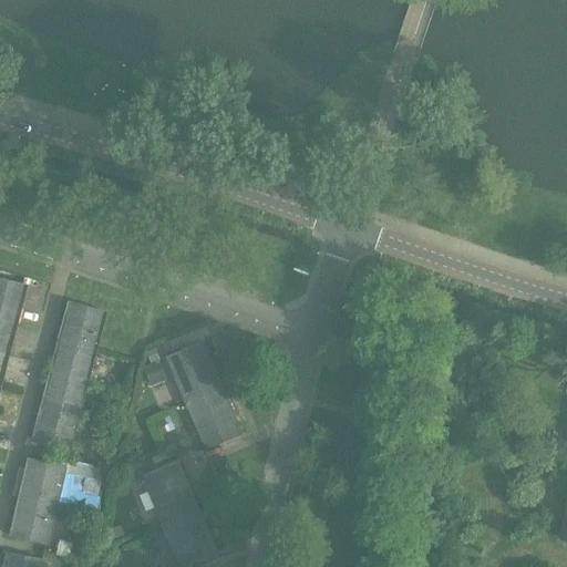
[(0,279),(0,319),(17,323),(26,286),(0,279)]
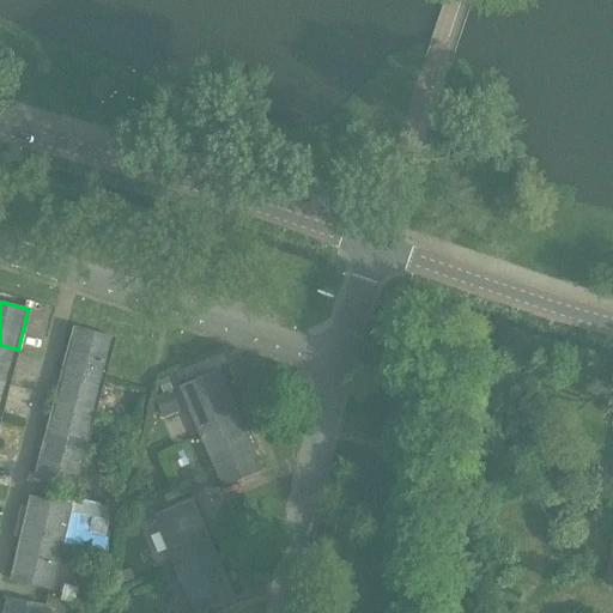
[(73,327),(62,370),(103,381),(114,338),(73,327)]
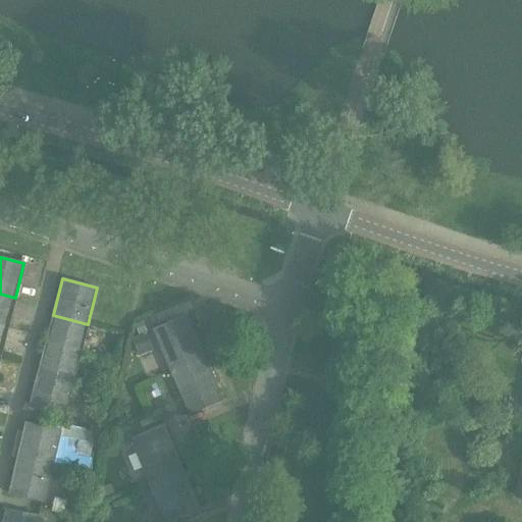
[(15,298),(0,294),(0,324),(7,326),(15,298)]
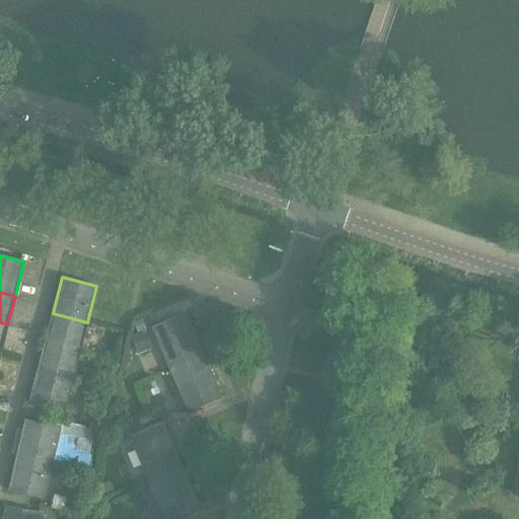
[(87,322),(53,313),(45,343),(79,352),(87,322)]
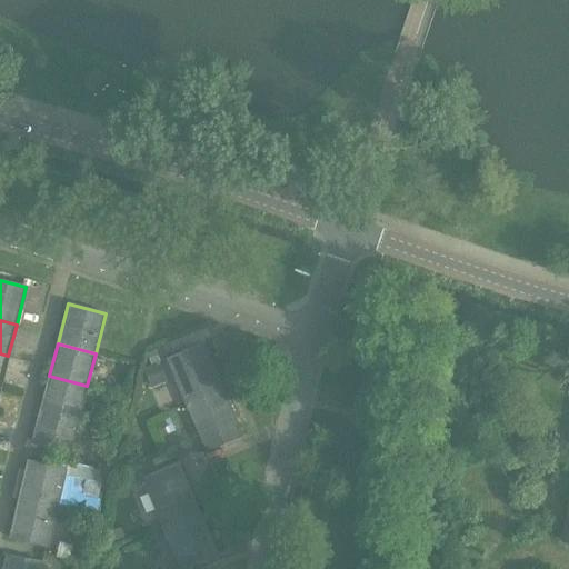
[(169,359),(188,405),(223,389),(205,343),(169,359)]
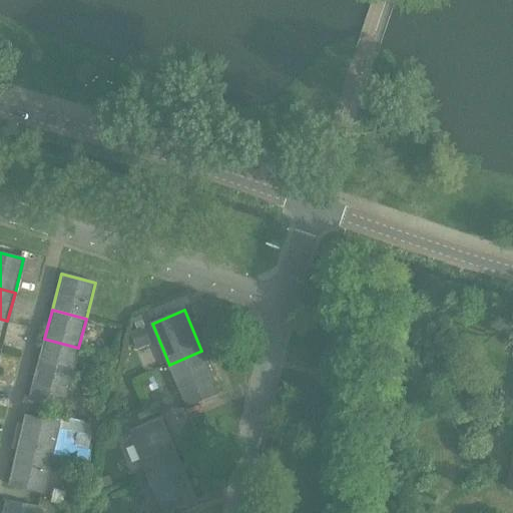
[(78,348),(44,339),(37,367),(71,376),(78,348)]
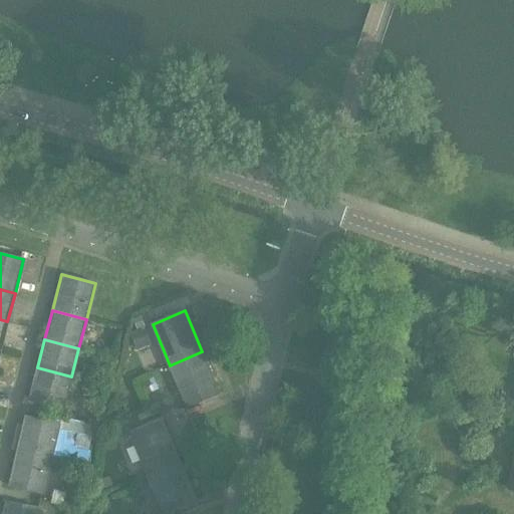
[(202,351),(170,365),(188,407),(220,394),(202,351)]
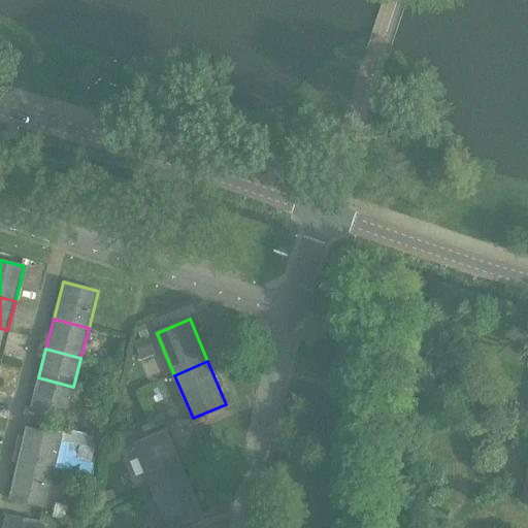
[(100,383),(94,382),(95,377),(87,375),(84,388),(92,390),(98,391),(100,383)]
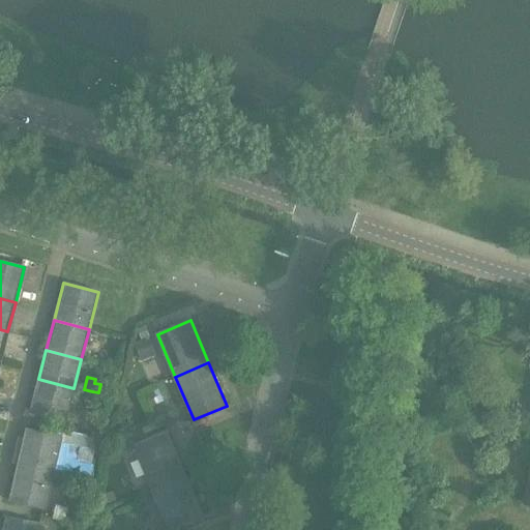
[(64,422),(74,388),(38,379),(29,413),(64,422)]
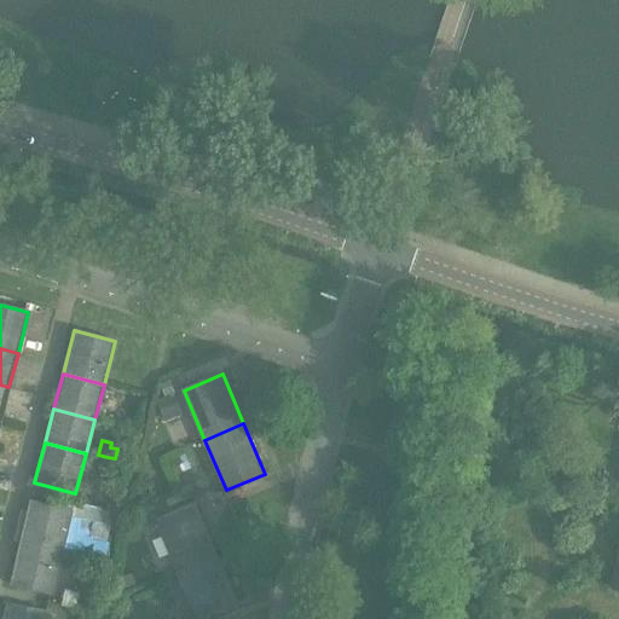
[(30,501),(21,544),(61,555),(71,510),(30,501)]
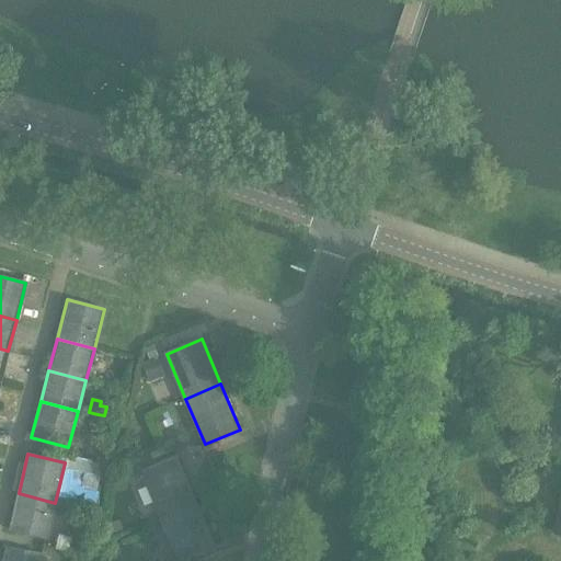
[(195,501),(176,456),(141,471),(161,516),(195,501)]
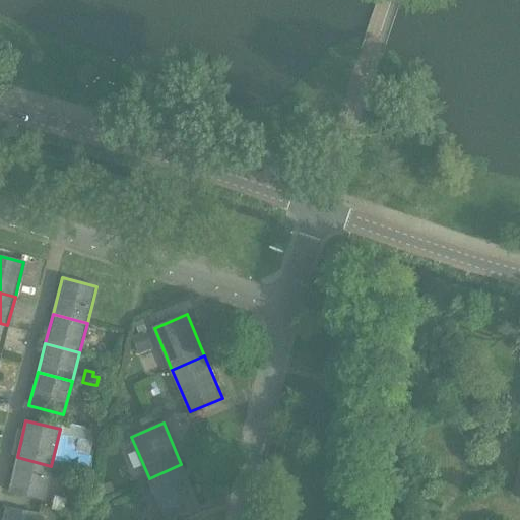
[(51,466),(17,457),(9,492),(44,499),(51,466)]
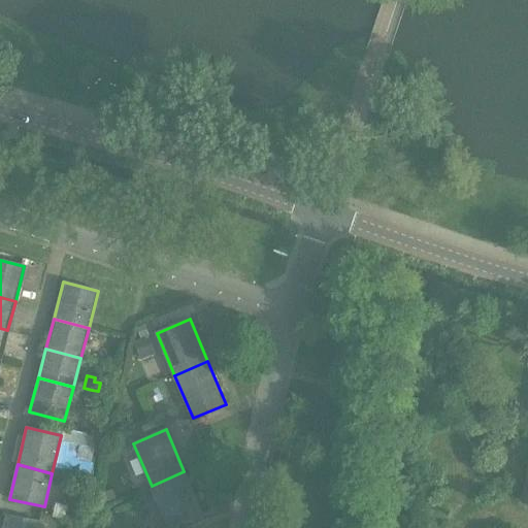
[(184,471),(152,486),(169,527),(171,527),(202,515),(184,471)]
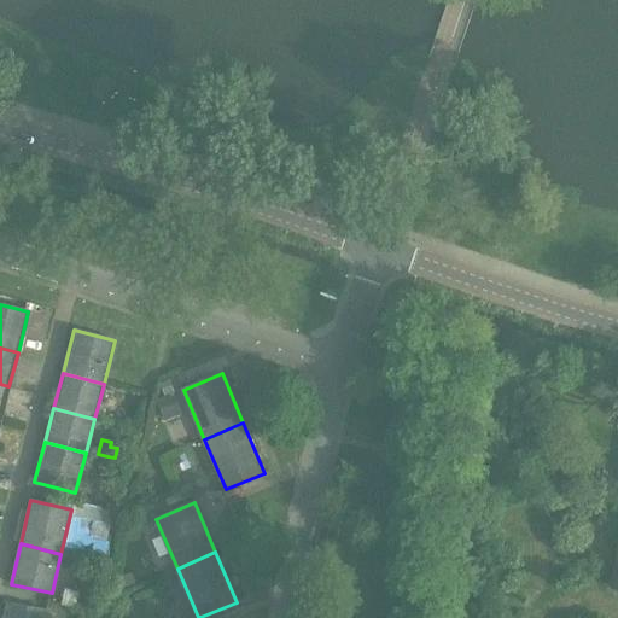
[(130,570),(115,576),(120,588),(135,581),(130,570)]
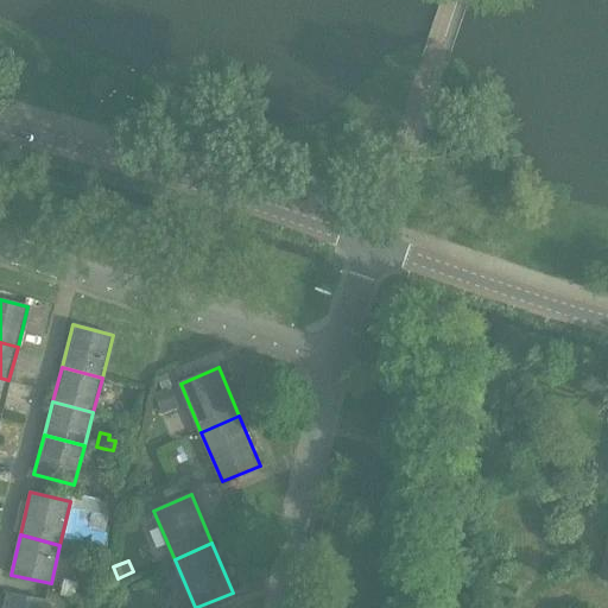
[(6,593),(2,607),(45,607),(46,601),(6,593)]
